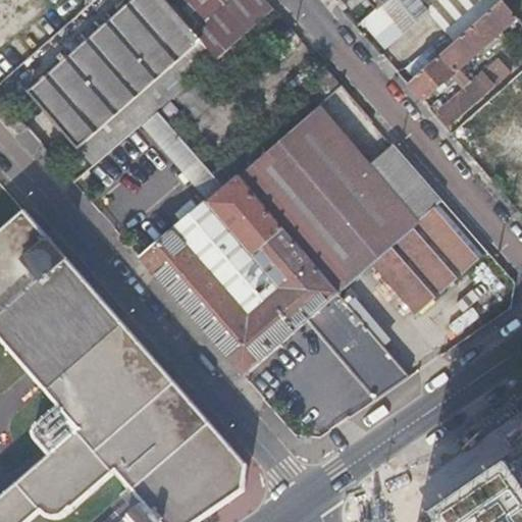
[(268,0),(169,0),(131,0),(68,55),(62,50),(58,53),(58,55),(35,76),(39,81),(30,88),(93,163),(172,96),(195,76),(212,61),(218,55),(233,42),(273,6),(268,0)]
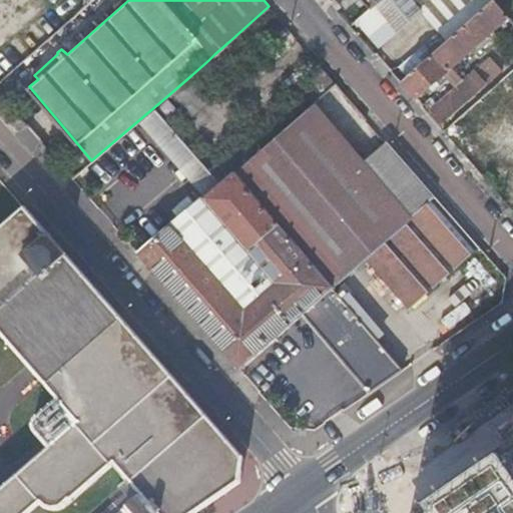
[(381,0),(359,0),(369,11),(380,2),(381,0)]
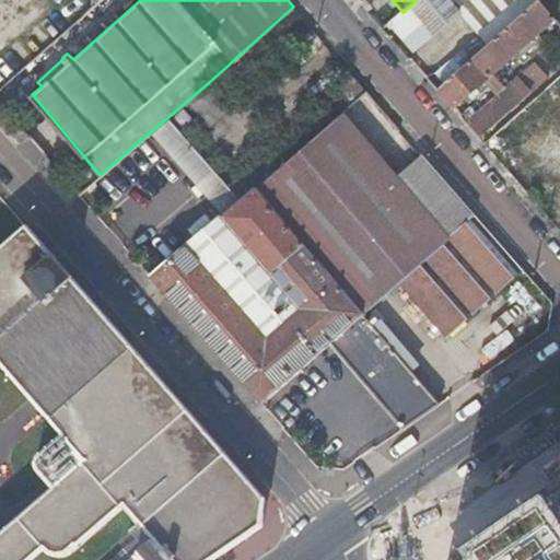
[(421,10),(432,0),(416,0),(415,2),(421,10)]
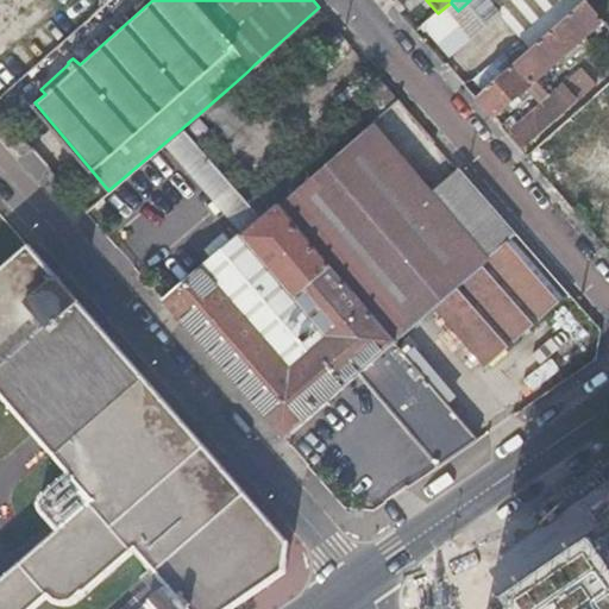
[(476,32),(506,8),(497,0),(470,0),(458,11),(476,32)]
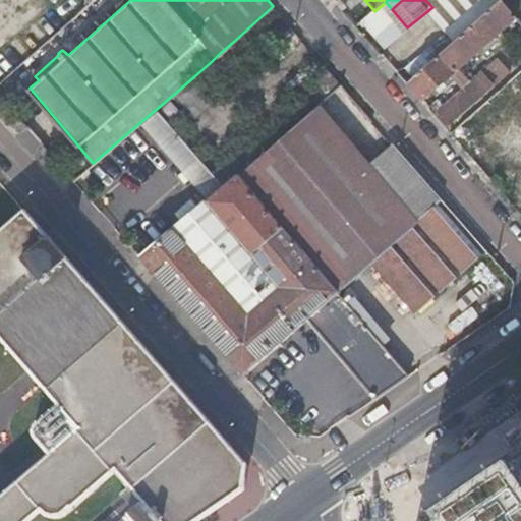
[(458,69),(516,18),(500,0),(458,38),(452,43),(436,57),(407,83),(422,101),(451,75),(463,89),(435,115),(447,129),(511,72),(499,59),(470,83),(458,69)]
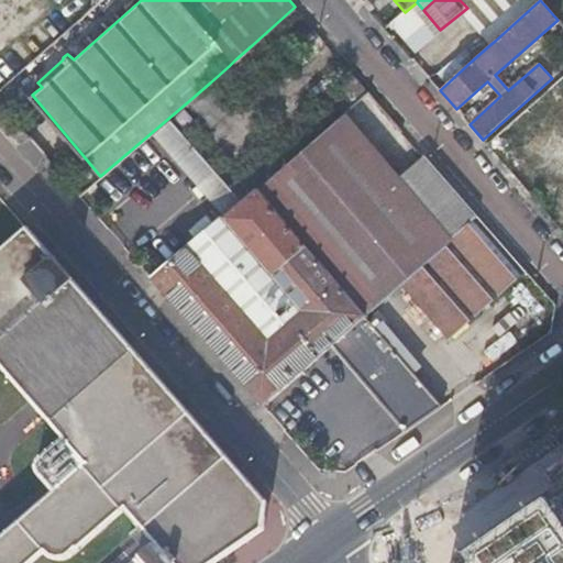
[(495,41),(540,0),(460,0),(467,8),(495,41)]
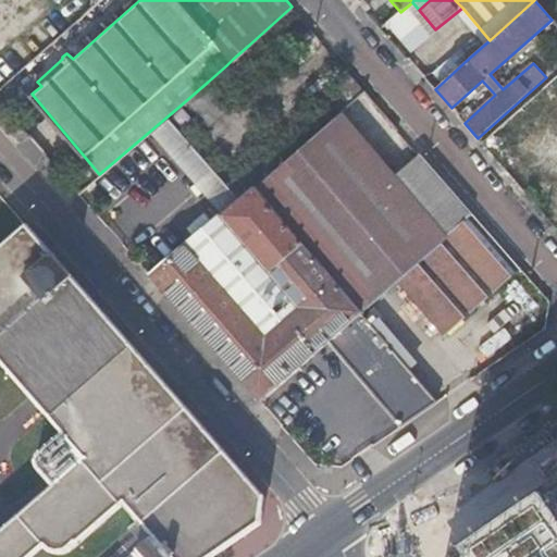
[(386,24),(393,33),(419,10),(412,2),(400,12),(386,24)]
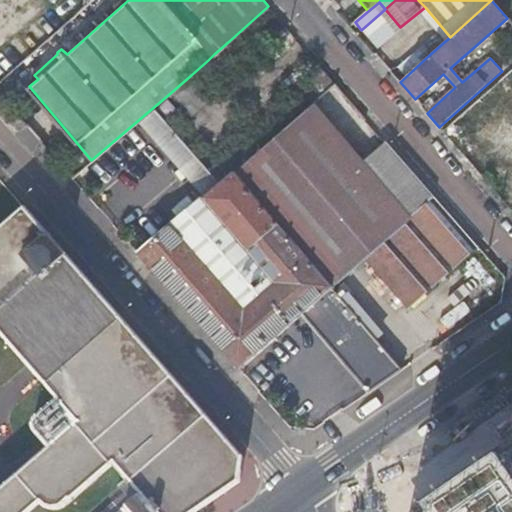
[(385,9),(361,30),(376,48),(400,27),(385,9)]
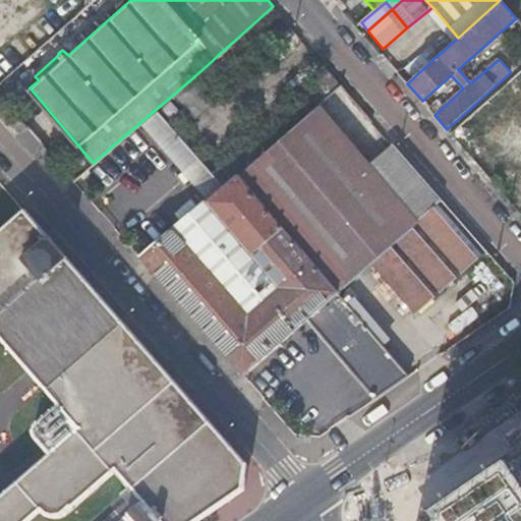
[(452,43),(444,34),(427,48),(436,57),(452,43)]
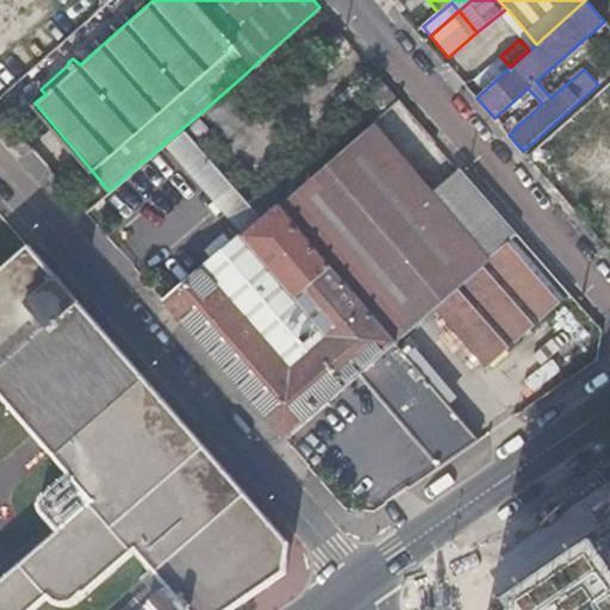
[(362,130),(331,157),(324,165),(280,203),(396,338),(435,304),(518,232),(462,169),(425,200),(362,130)]
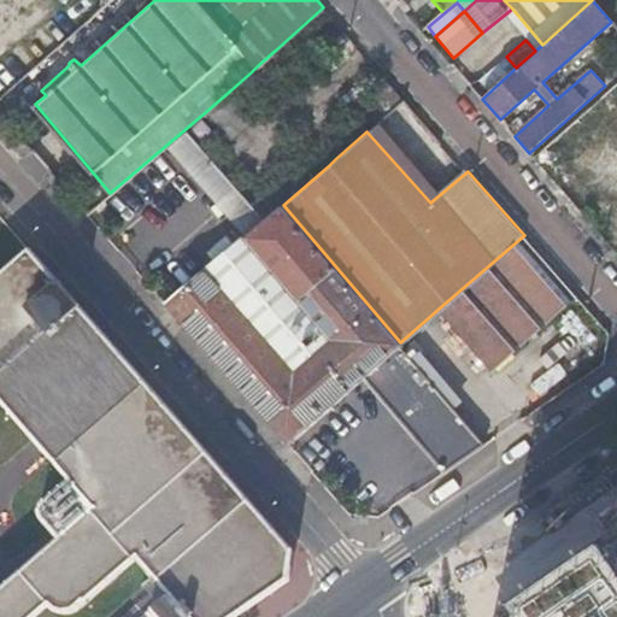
[(288,445),(364,380),(442,471),(485,441),(283,205),(206,271),(205,270),(165,304),(288,445)]
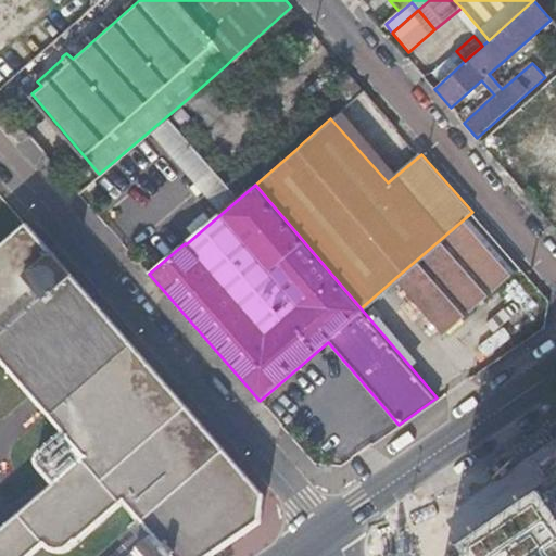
[(519,265),(472,212),(396,277),(443,331),(519,265)]
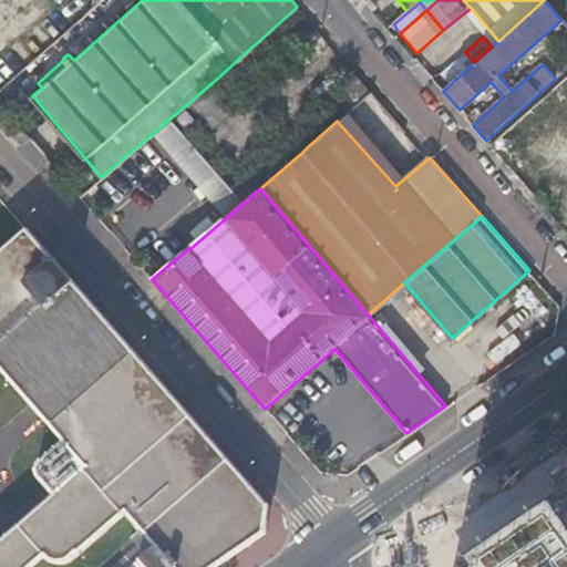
[(0,251),(0,566),(62,566),(66,564),(129,512),(157,545),(131,566),(219,566),(266,536),(269,507),(27,228),(0,251)]
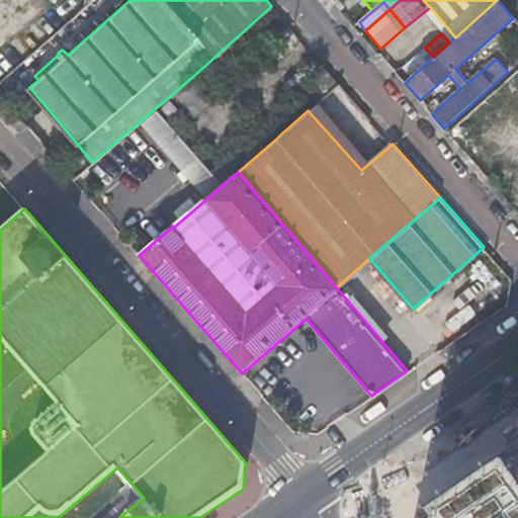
[(517,517),(517,454),(431,513),(434,517),(517,517)]
